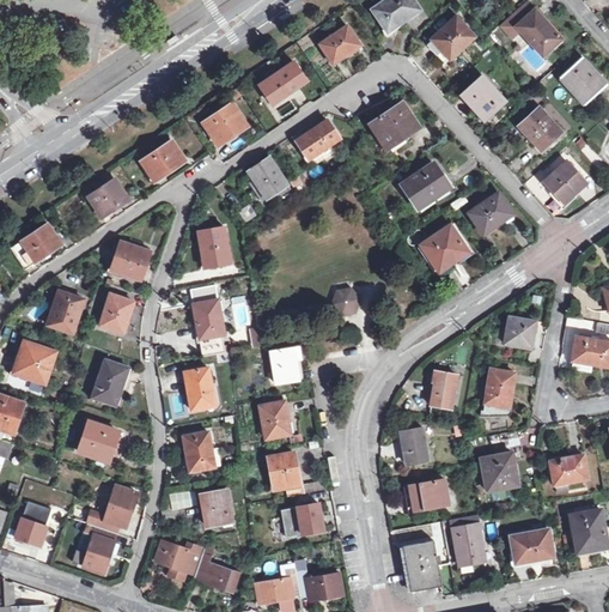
[(381,0),(370,8),(384,30),(391,25),(418,8),(412,0),(381,0)]
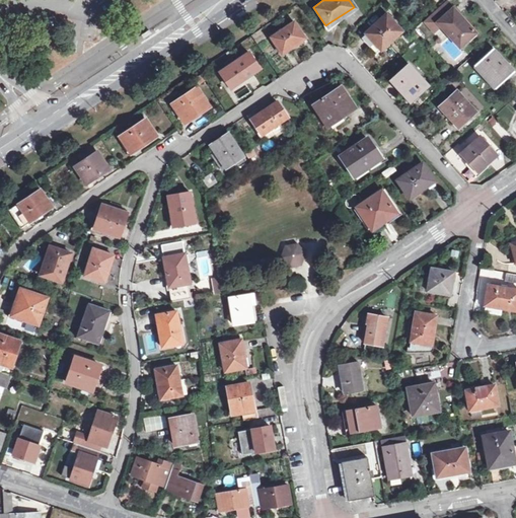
[(443,0),(432,10),(439,17),(434,21),(436,23),(457,46),(472,31),(459,17),(443,0)]
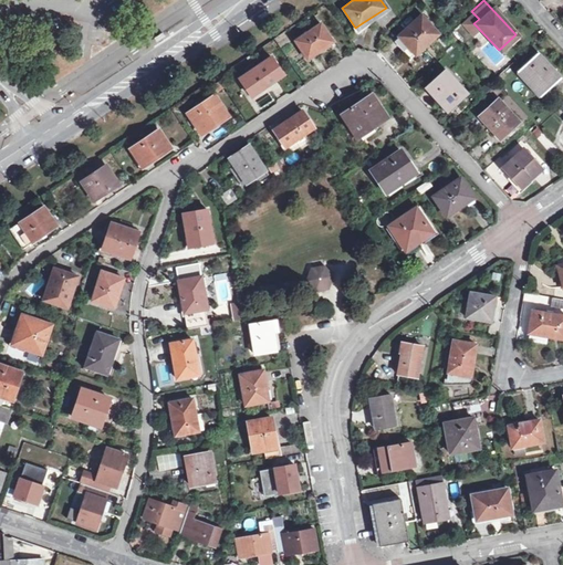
[(256,13),(258,18),(268,12),(264,8),(256,13)]
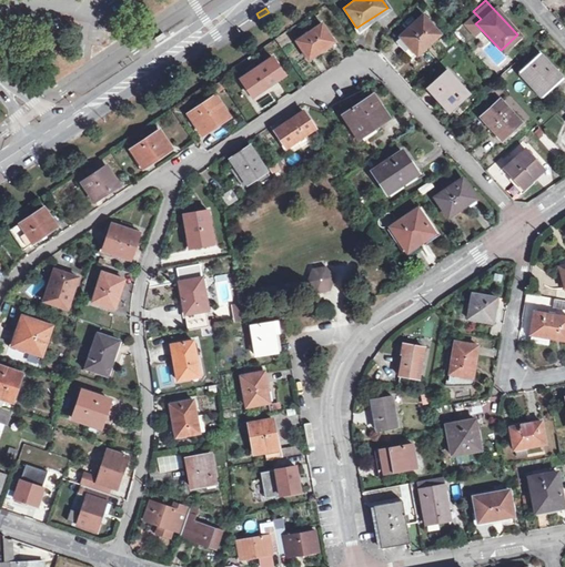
[(481,19),(473,11),(462,22),(471,32),(477,26),(475,23),(481,19)]
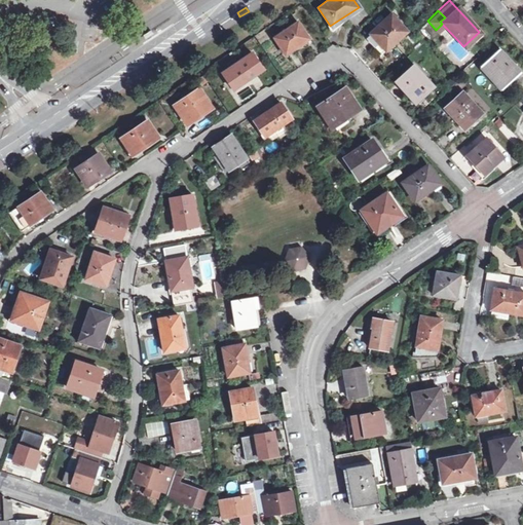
[(405,30),(389,12),(369,32),(379,43),(384,49),(405,30)]
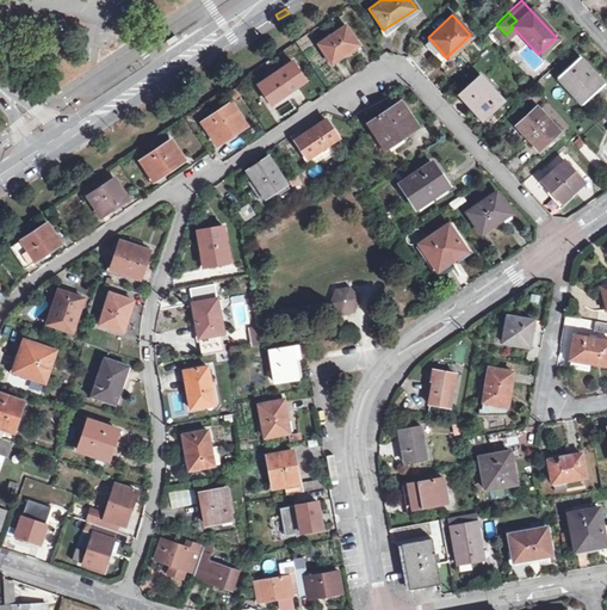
[(316,42),(328,60),(341,51),(342,53),(350,48),(357,43),(344,24),(316,42)]
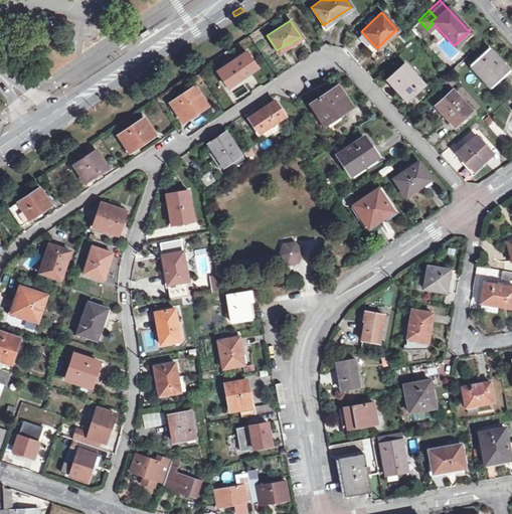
[(435,26),(429,32),(435,40),(442,34),(435,26)]
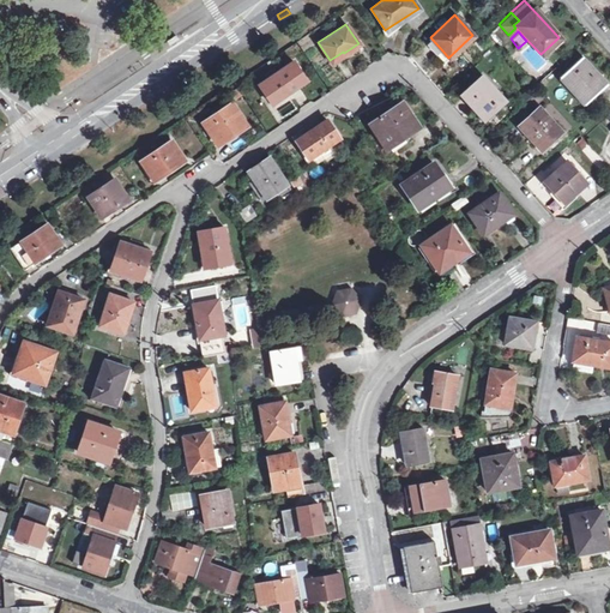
[(559,76),(575,94),(580,91),(586,98),(604,83),(592,68),(580,55),(559,76)]
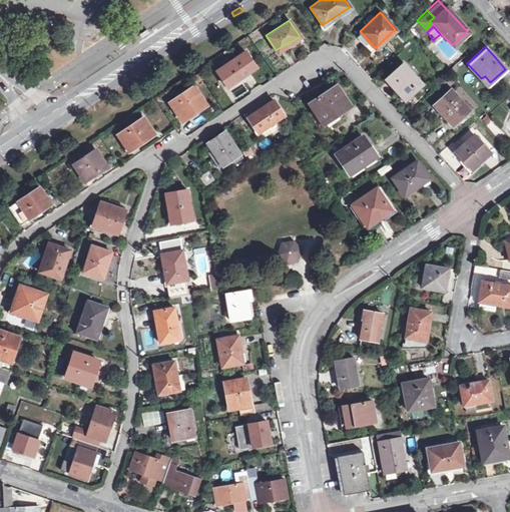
[(215,70),(224,84),(231,79),(238,75),(239,76),(256,66),(244,50),(215,70)]
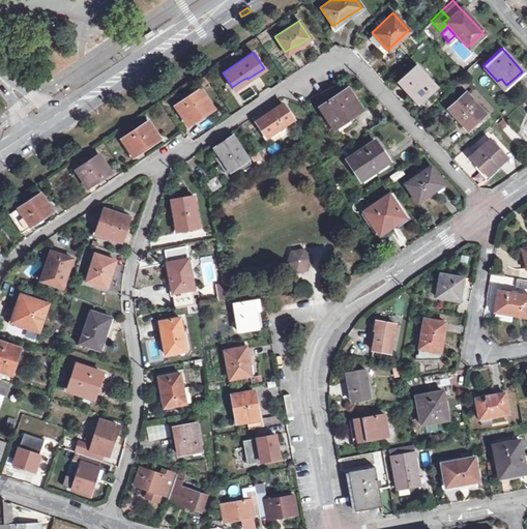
[(434,85),(415,64),(397,81),(409,94),(415,101),(434,85)]
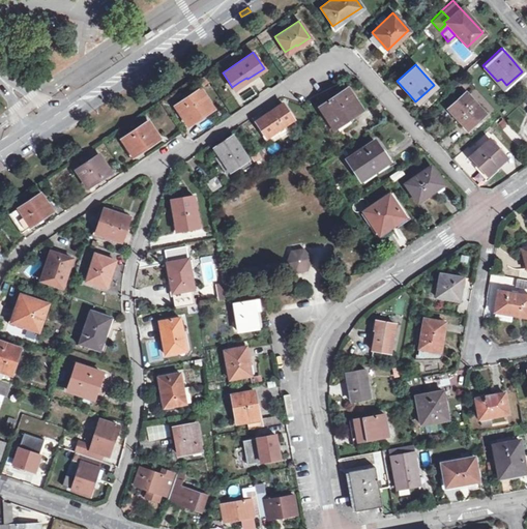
[(503,88),(506,85),(501,79),(497,81),(503,88)]
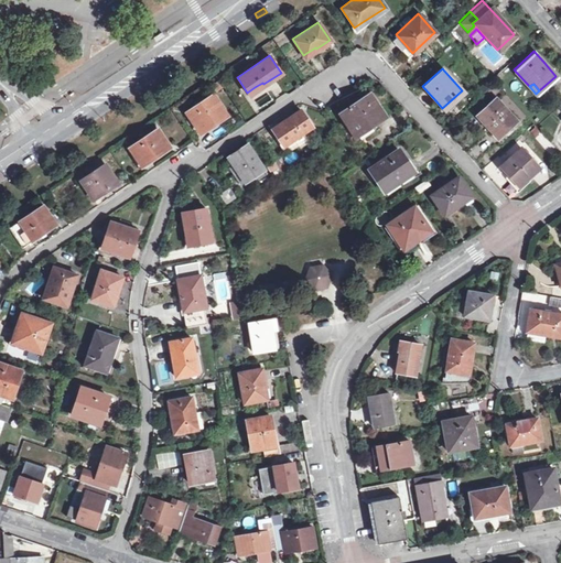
[(353,136),(384,116),(376,105),(368,93),(338,114),(353,136)]
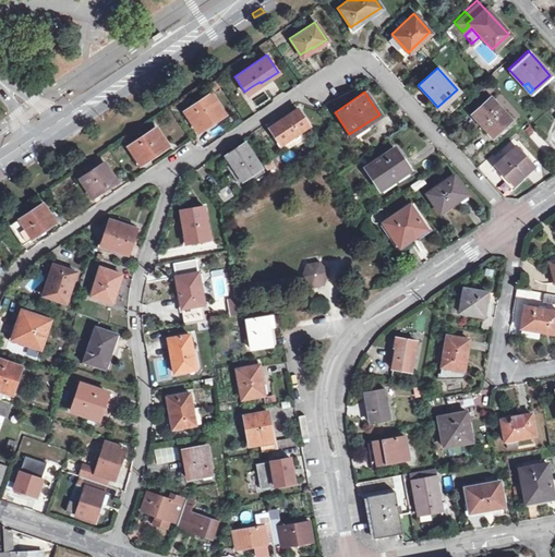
[(224,113),(209,93),(182,110),(196,131),(204,126),(224,113)]
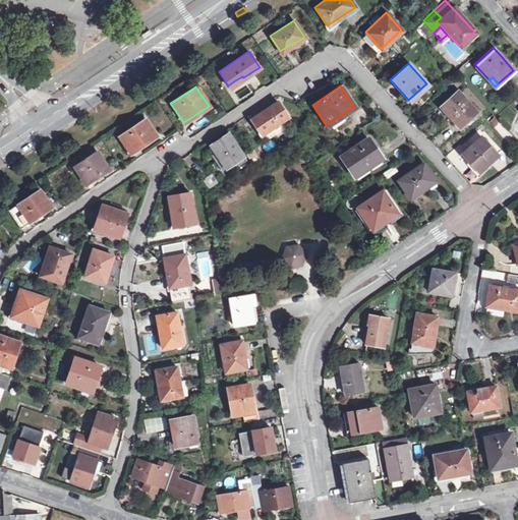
[(475,110),(456,90),(440,105),(454,121),(458,125),(475,110)]
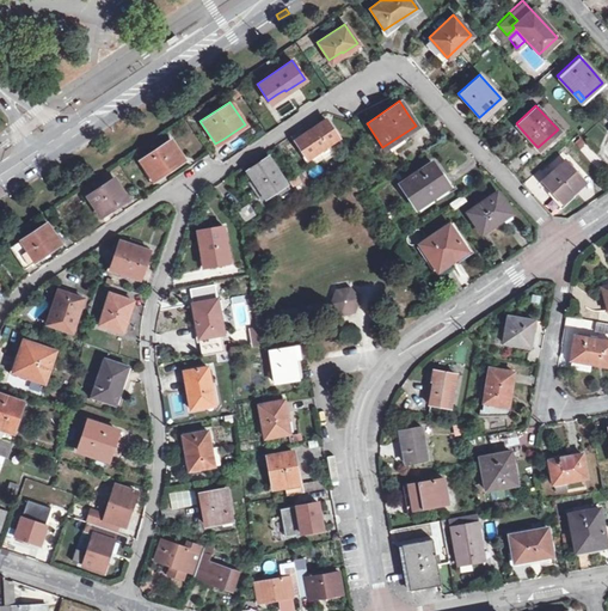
[(306,156),(336,136),(325,118),(294,139),(306,156)]
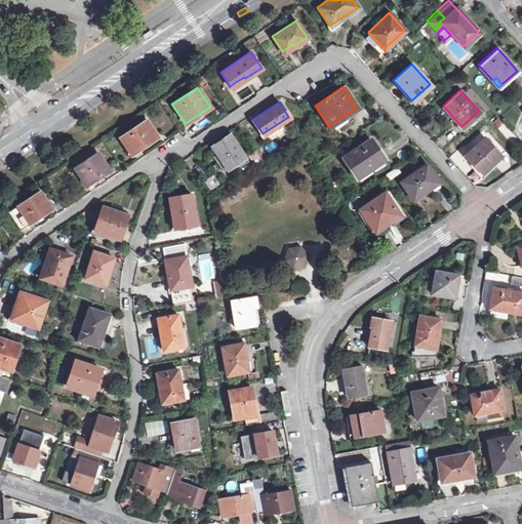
[(157,136),(146,119),(120,137),(130,154),(150,140),(157,136)]
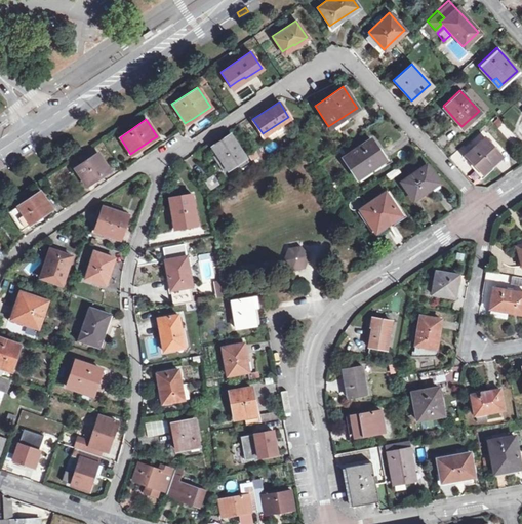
[(173,130),(168,123),(161,127),(166,134),(173,130)]
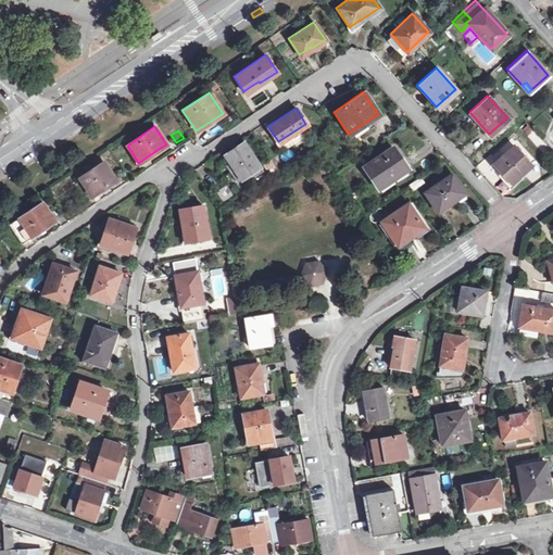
[(512,138),(508,134),(501,140),(505,144),(512,138)]
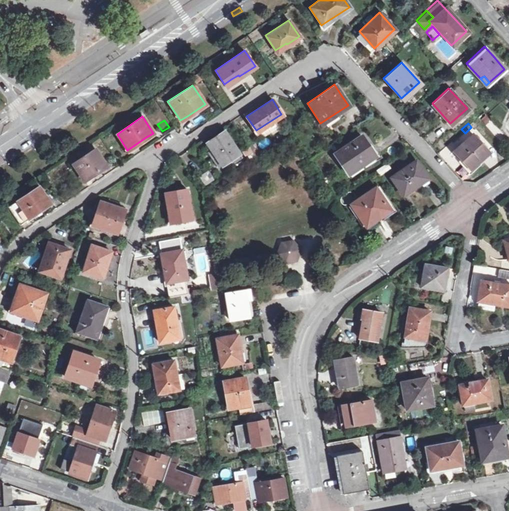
[(223,130),(205,142),(220,163),(227,159),(230,164),(241,157),(223,130)]
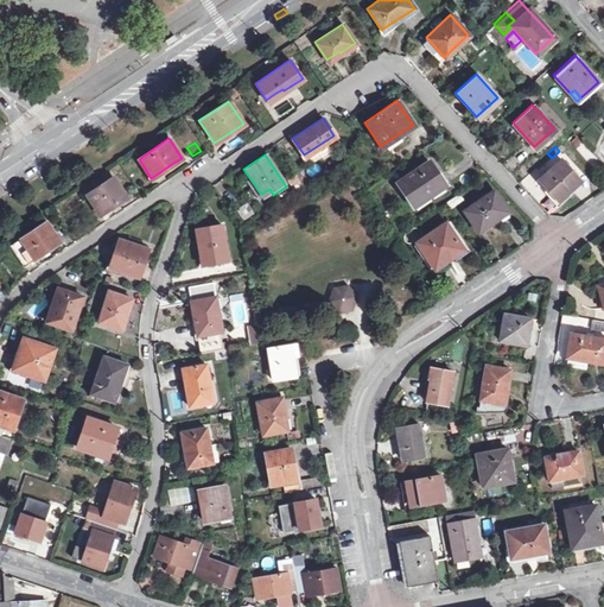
[(538,178),(546,187),(547,185),(559,197),(578,179),(560,158),(538,178)]
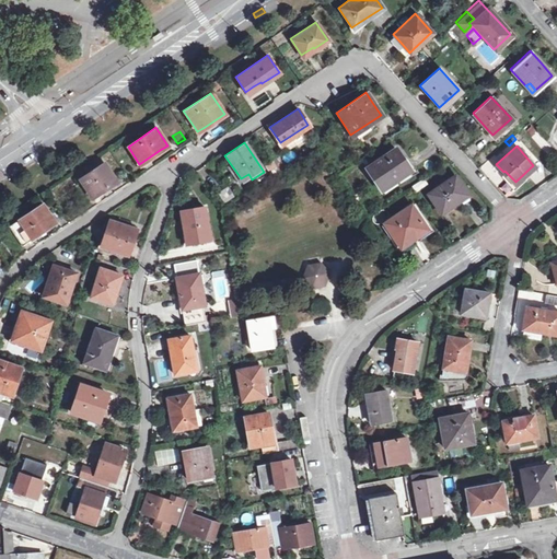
[(380,189),(409,170),(402,159),(394,148),(366,167),(380,189)]
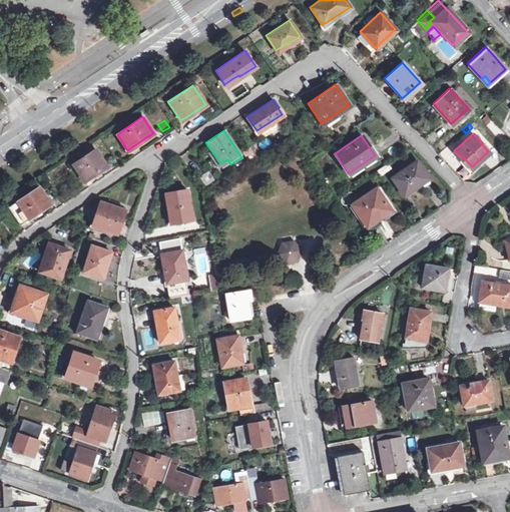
[(247,159),(257,151),(250,145),(242,152),(247,159)]
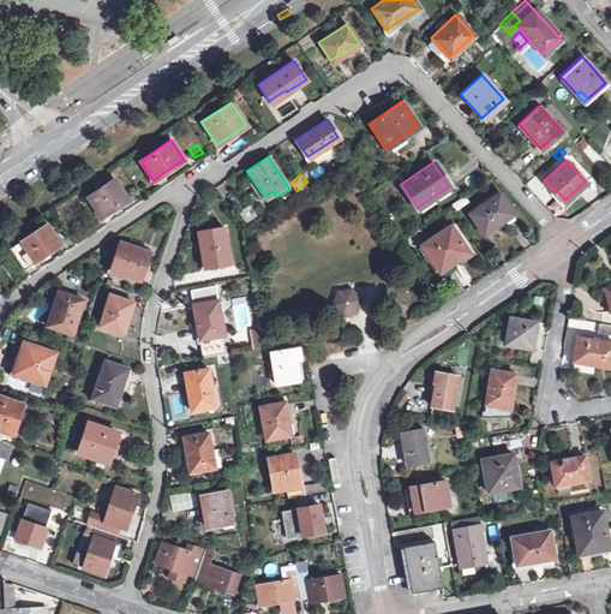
[(87,196),(100,216),(112,208),(114,210),(121,206),(127,202),(113,178),(87,196)]
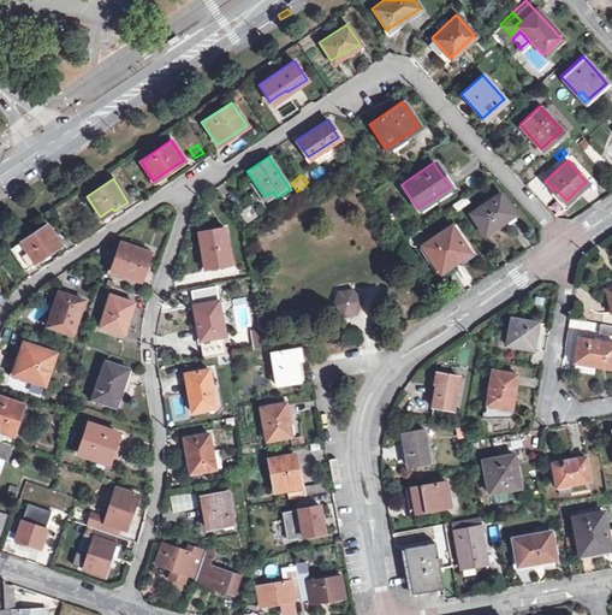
[(497,224),(512,213),(498,193),(468,212),(482,234),(497,224)]
